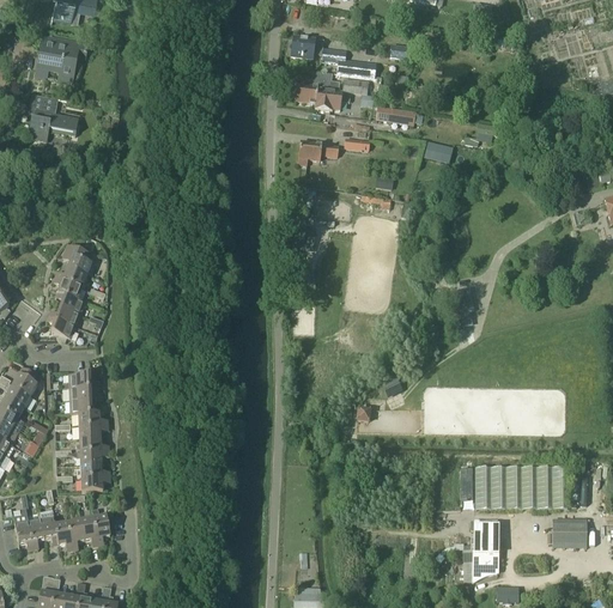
[(55,0),(53,14),(58,14),(77,19),(79,6),(80,0),(86,0),(96,2),(96,0),(55,0)]
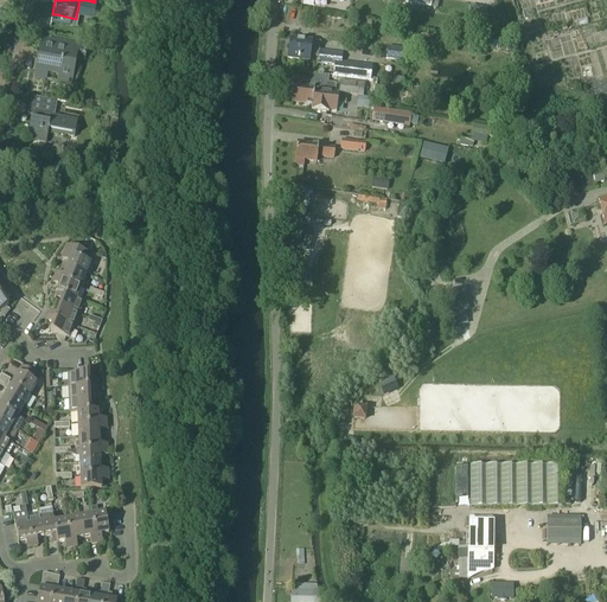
[(486,6),(472,2),(470,12),(475,13),(474,19),(483,21),(486,6)]
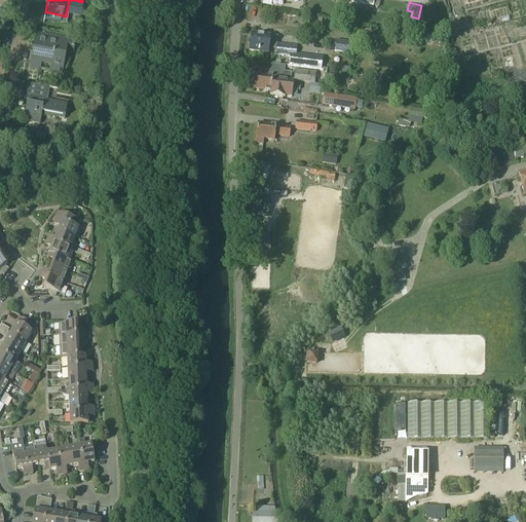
[(271,33),(271,34),(252,31),(249,48),(268,51),(269,46),(275,47),(274,52),(290,54),(289,63),(321,67),(323,53),(296,51),(297,43),(276,40),(277,34),(271,33)]
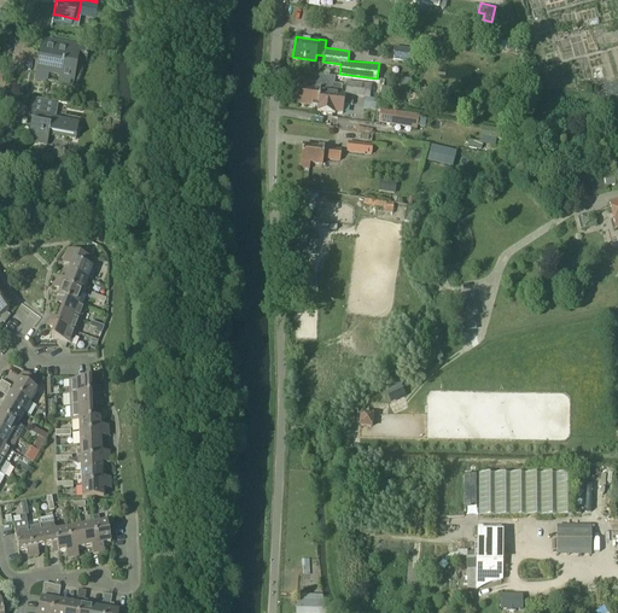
[(86,59),(88,45),(66,41),(65,47),(58,46),(42,44),(41,52),(38,69),(36,77),(46,79),(48,71),(58,74),(60,74),(58,81),(73,83),(79,53),(86,54),(85,59),(86,59)]
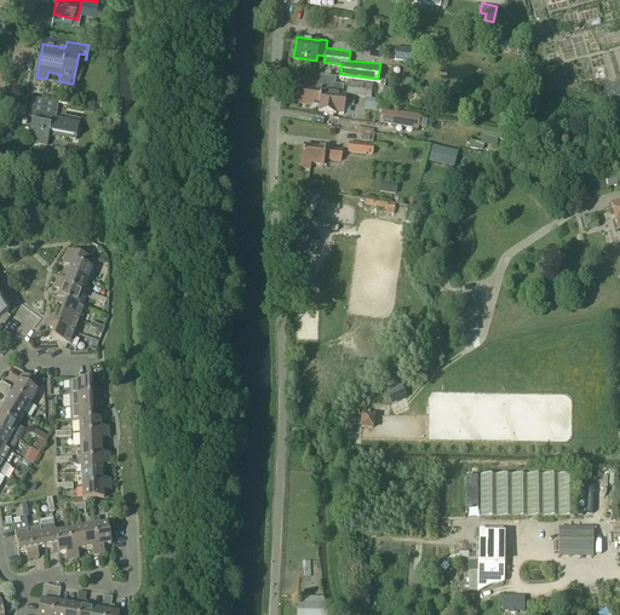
[(396,45),(394,58),(414,61),(415,47),(396,45)]
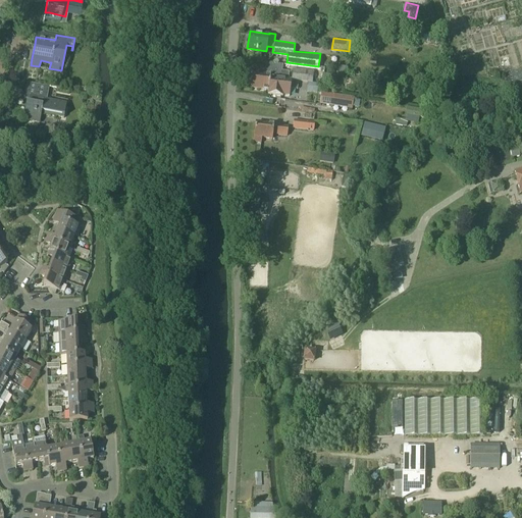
[(252,71),(251,86),(268,88),(270,73),(281,75),(283,62),(265,60),(263,72),(252,71)]
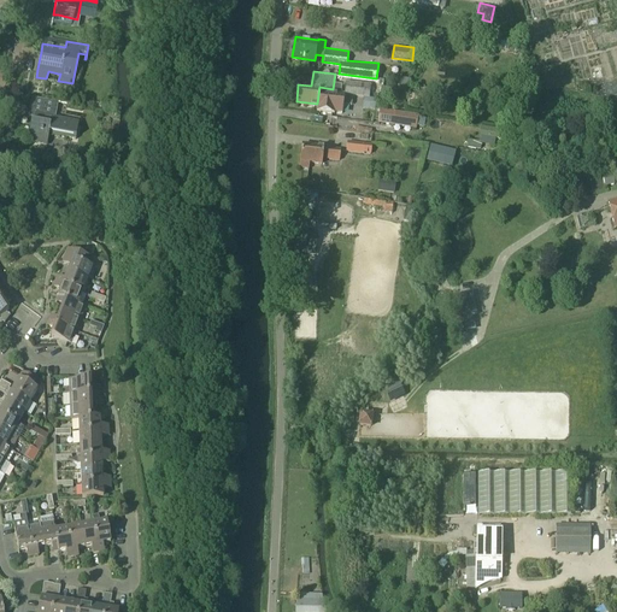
[(346,78),(345,90),(352,92),(352,93),(366,95),(369,95),(371,82),(346,78)]
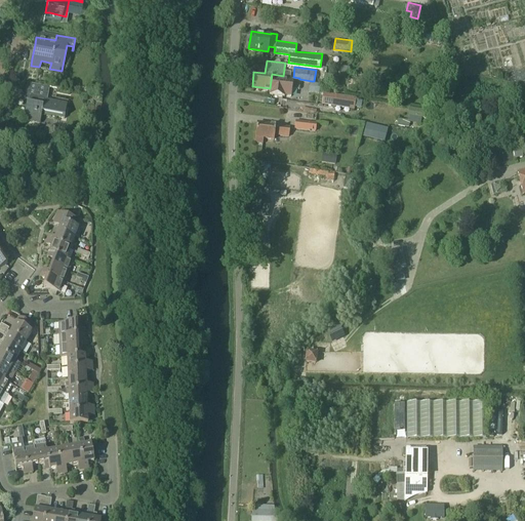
[(324,71),(323,77),(338,80),(339,73),(324,71)]
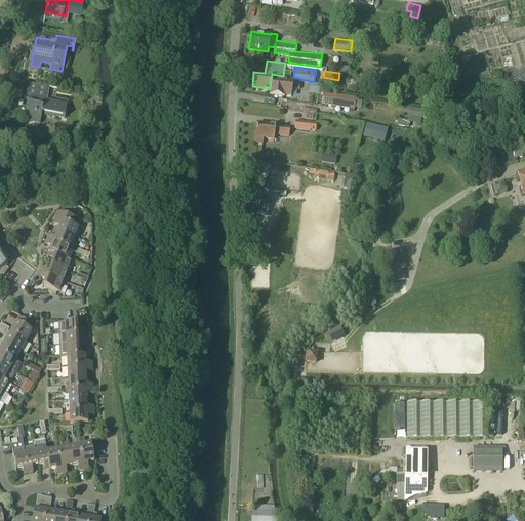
[(272,75),(270,88),(269,92),(284,94),(284,91),(298,93),(299,79),(272,75)]
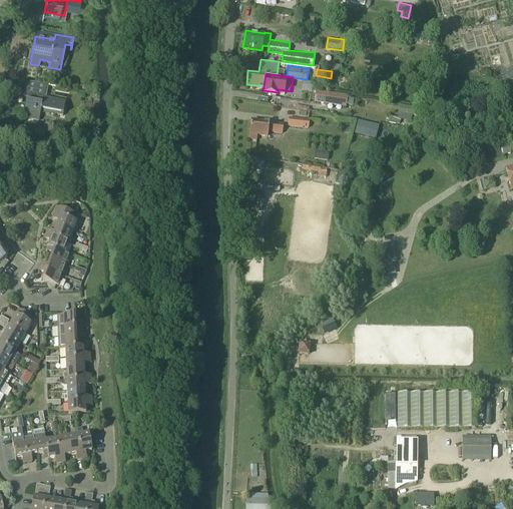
[(305,79),(304,87),(311,88),(312,80),(307,79),(305,79)]
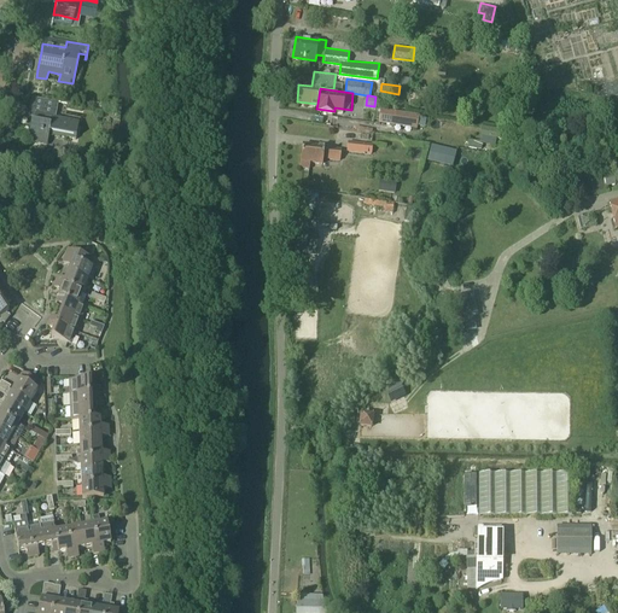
[(28,115),(33,115),(28,139),(47,142),(50,129),(58,130),(66,132),(65,135),(76,138),(80,120),(58,115),(46,112),(47,105),(30,101),(28,115)]
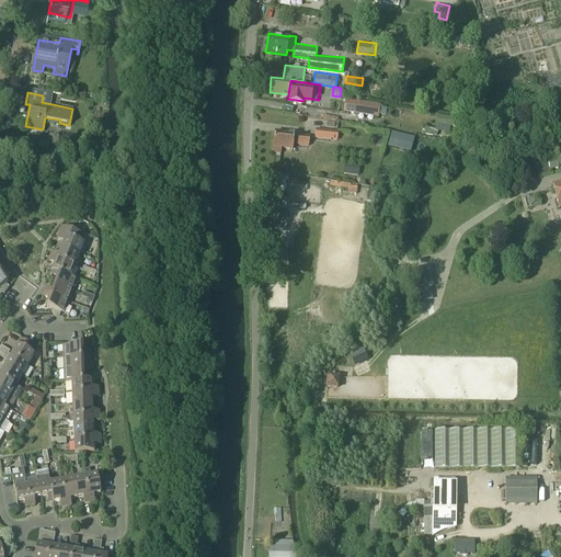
[(346,97),(345,109),(378,114),(379,102),(346,97)]
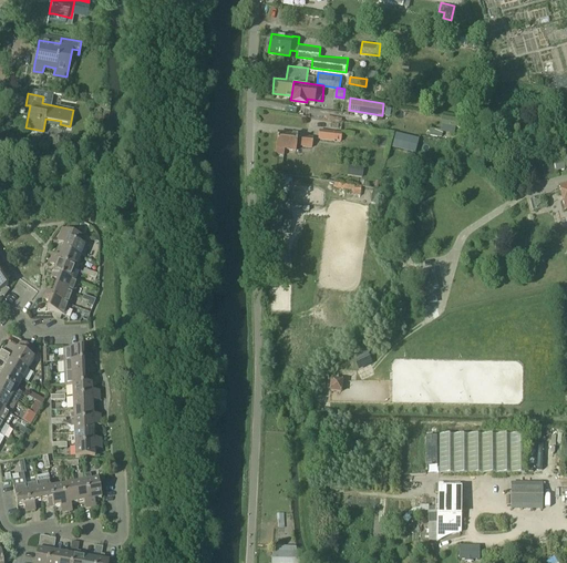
[(442,113),(441,122),(442,122),(455,124),(463,125),(464,116),(442,113)]
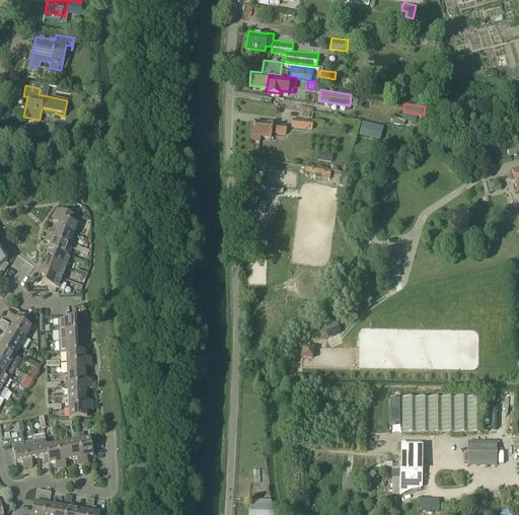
[(404,112),(403,117),(404,117),(404,119),(416,120),(417,114),(404,112)]
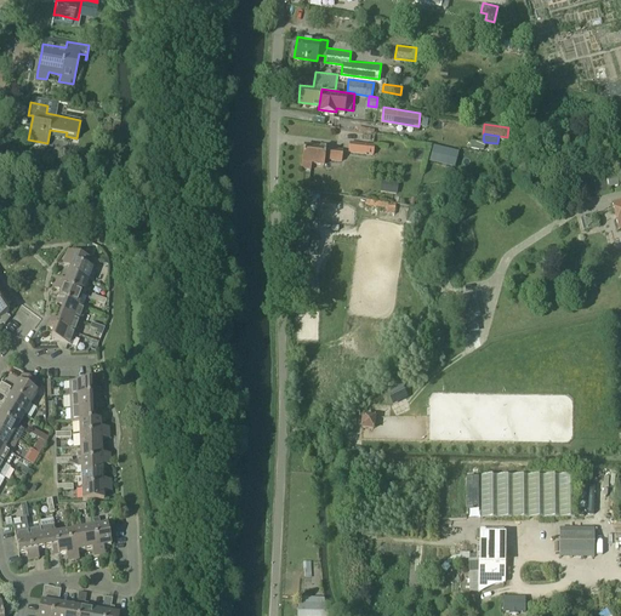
[(349,140),(348,149),(374,152),(375,143),(349,140)]
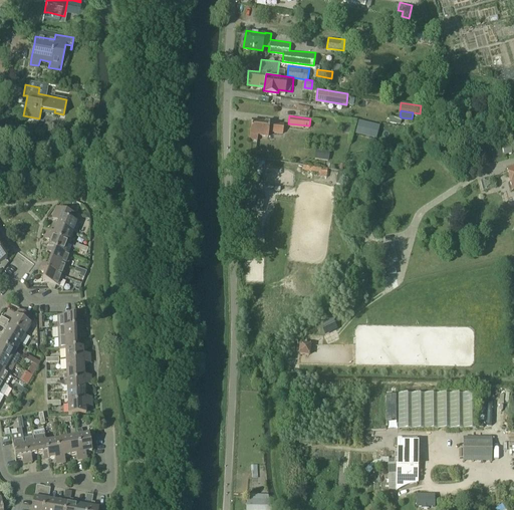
[(358,117),(355,131),(370,135),(374,136),(376,128),(372,125),(373,121),(358,117)]
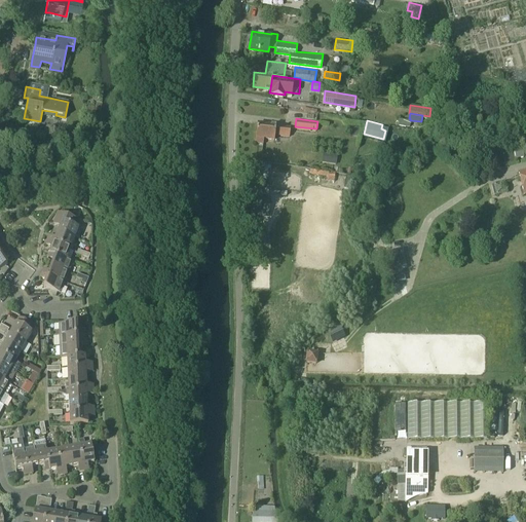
[(275,122),(275,123),(258,121),(255,141),(263,142),(264,137),(274,138),(274,134),(289,135),(290,124),(275,122)]
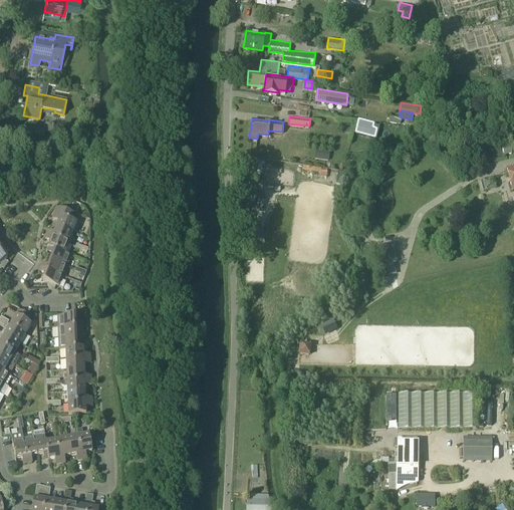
[(343,120),(342,130),(349,131),(350,120),(343,120)]
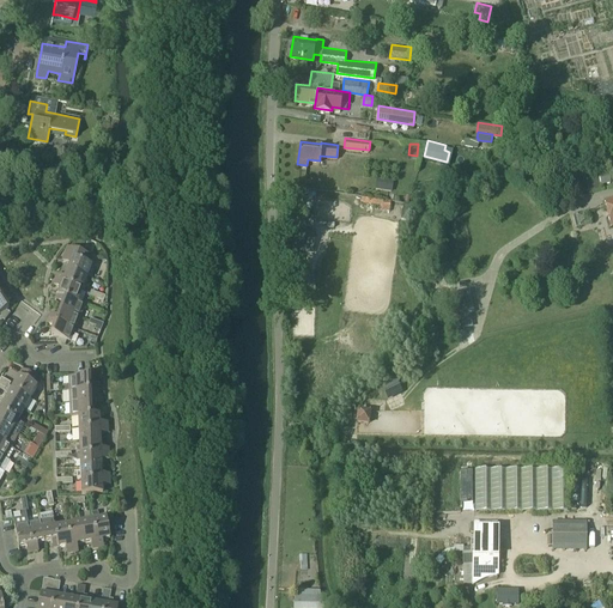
[(362,194),(360,200),(382,204),(381,208),(389,210),(389,205),(404,207),(405,201),(362,194)]
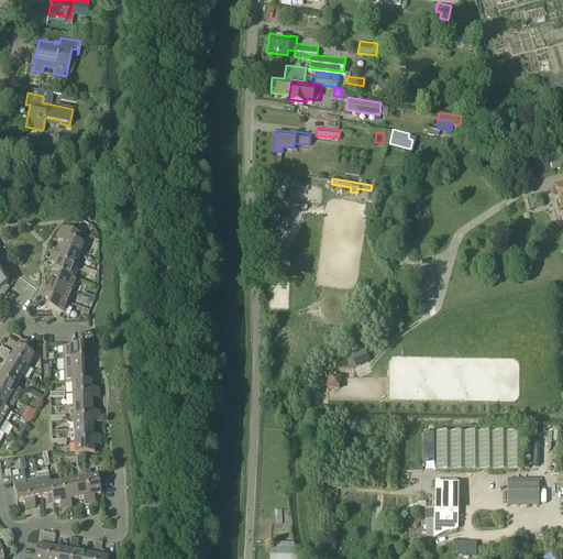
[(539,194),(530,196),(532,205),(541,203),(539,194)]
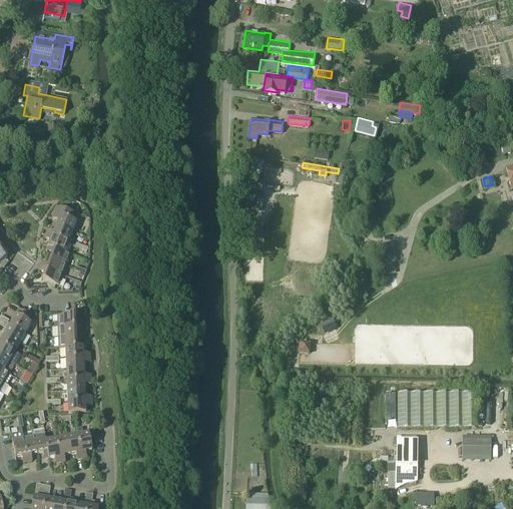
[(250,187),(248,208),(261,209),(264,189),(250,187)]
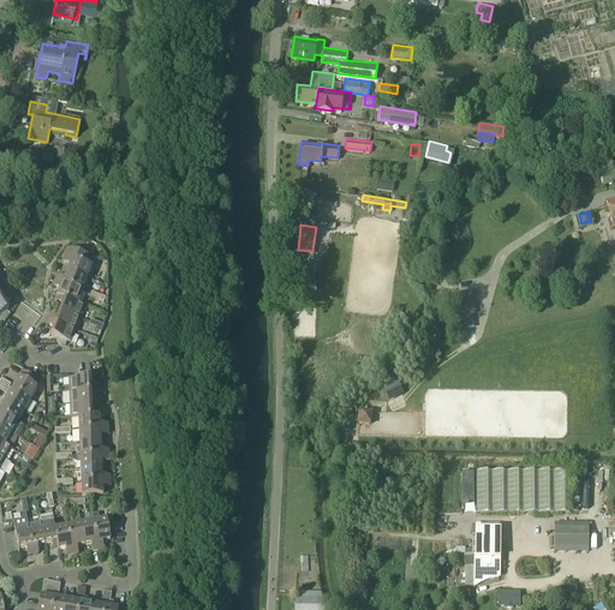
[(91,263),(89,262),(91,255),(67,245),(64,253),(63,258),(70,261),(67,268),(71,270),(87,276),(91,263)]
